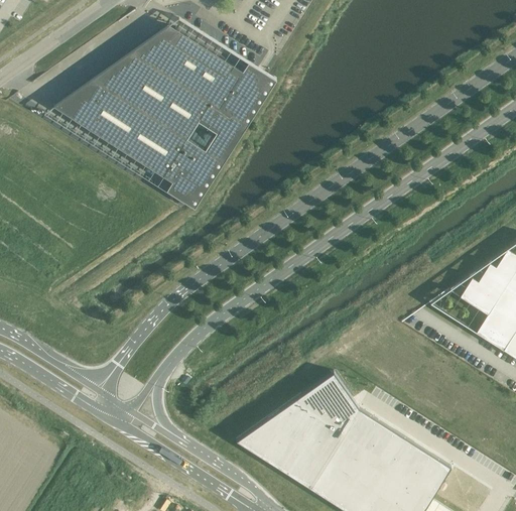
[(98,86),(75,122),(172,184),(197,148),(187,142),(199,124),(208,130),(243,75),(175,31),(152,68),(137,58),(113,95),(98,86)]
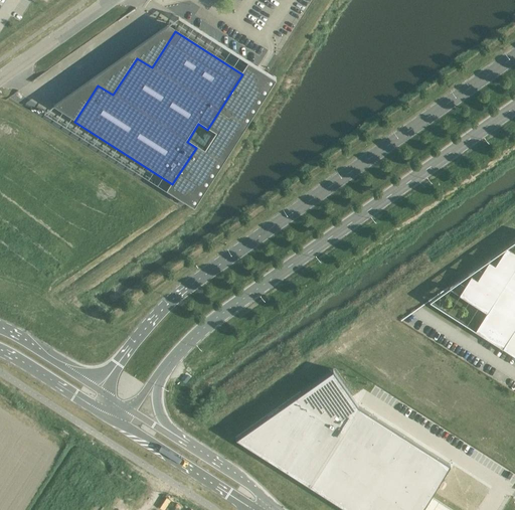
[(55,94),(51,101),(58,104),(62,98),(55,94)]
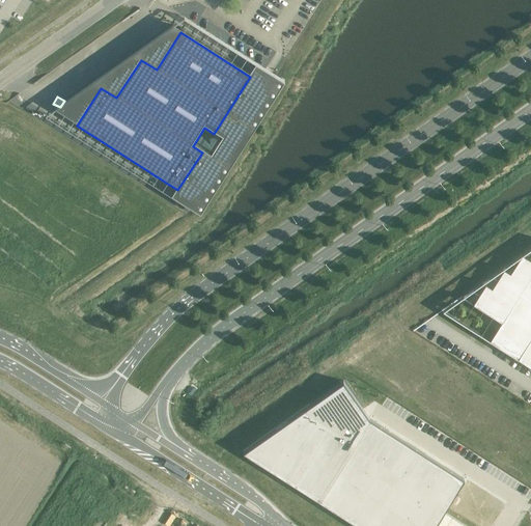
[(530,252),(463,301),(501,326),(490,344),(530,370),(530,252)]
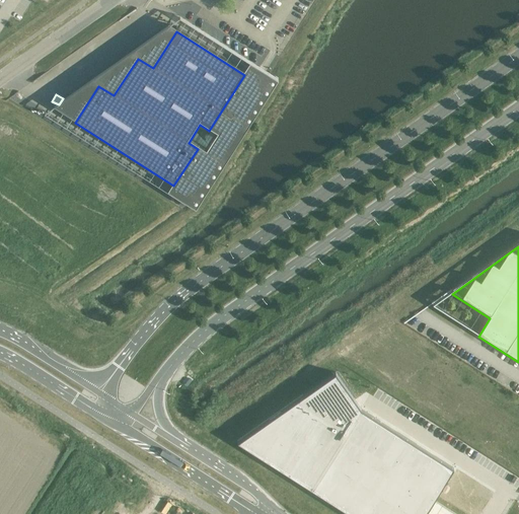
[(336,376),(237,445),(345,513),(426,513),(453,471),(361,413),(336,376)]
